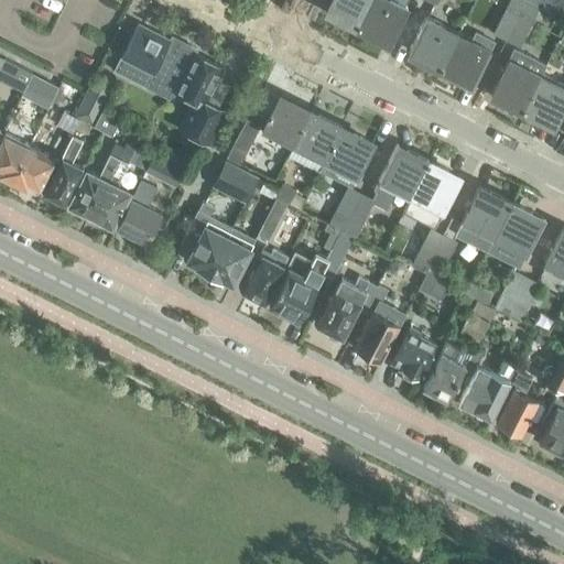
[(329,0),(325,9),(357,25),(369,0),(329,0)]
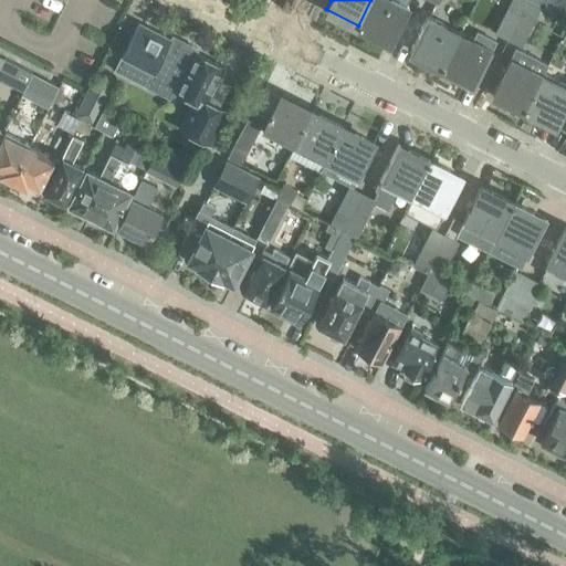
[(370,0),(358,25),(390,42),(408,6),(406,4),(407,0),(370,0)]
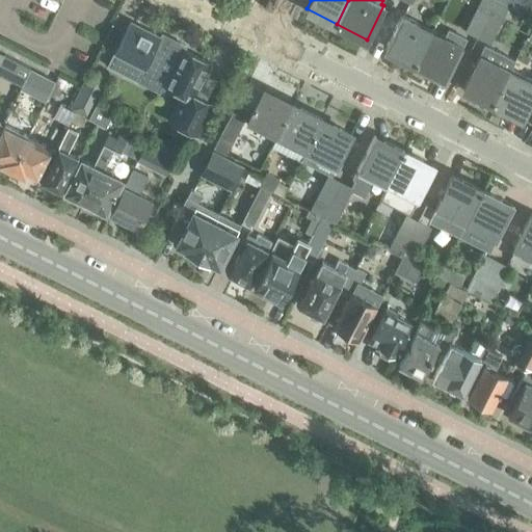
[(480,0),(467,28),(478,34),(495,2),(490,0),(480,0)]
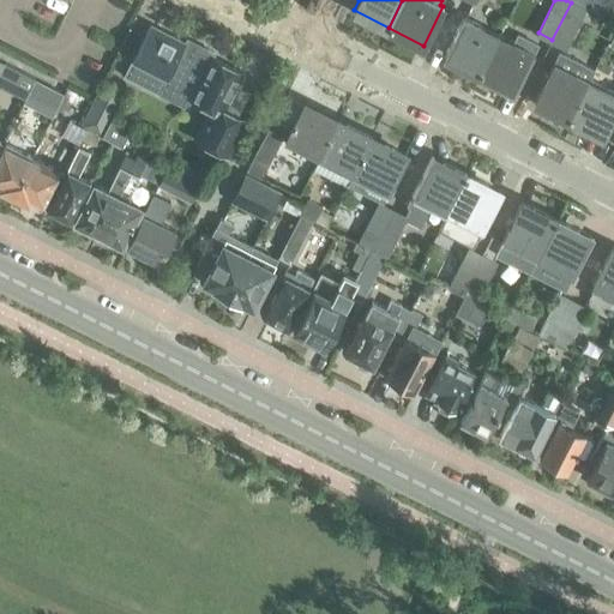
[(584,8),(571,2),(552,40),(565,47),(584,8)]
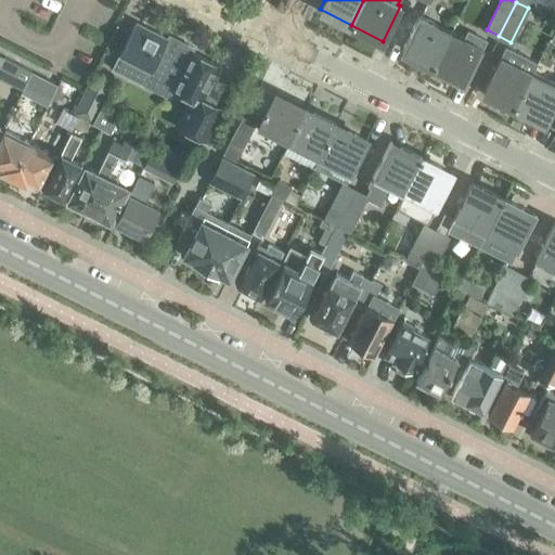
[(401,50),(433,66),(450,31),(418,15),(401,50)]
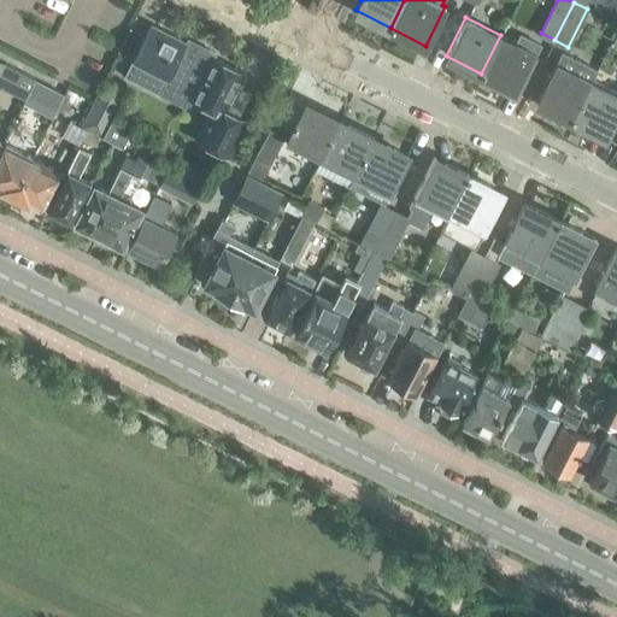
[(174,100),(175,98),(187,72),(174,65),(184,42),(151,25),(133,60),(166,77),(165,77),(166,78),(159,93),(174,100)]
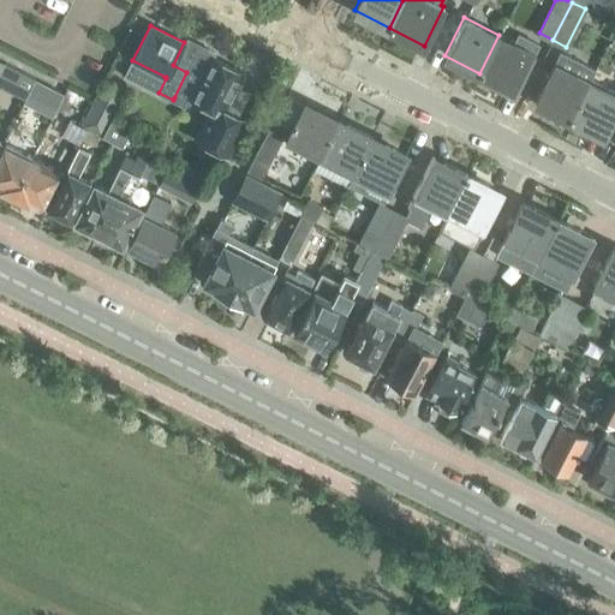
[(533,52),(499,35),(479,73),(514,90),(533,52)]
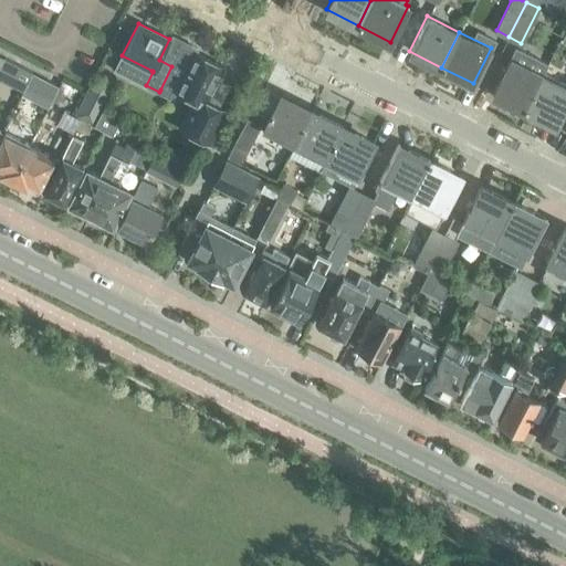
[(159,60),(171,66),(160,90),(167,93),(176,92),(194,101),(179,128),(209,144),(226,109),(212,103),(218,92),(219,90),(218,84),(215,83),(223,66),(195,52),(197,49),(171,35),(170,40),(169,39),(159,60)]
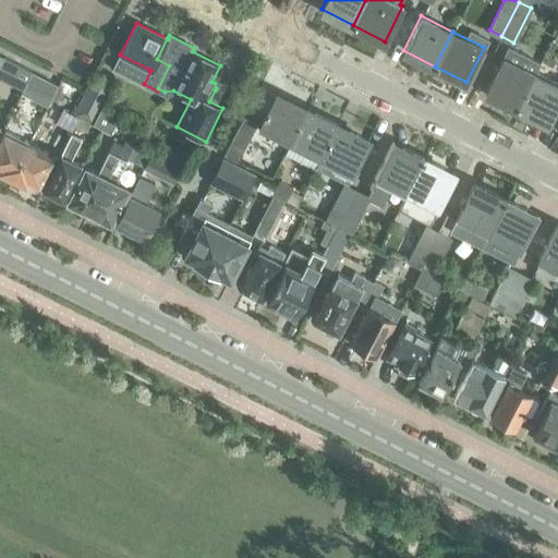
[(485,92),(517,108),(534,72),(502,57),(485,92)]
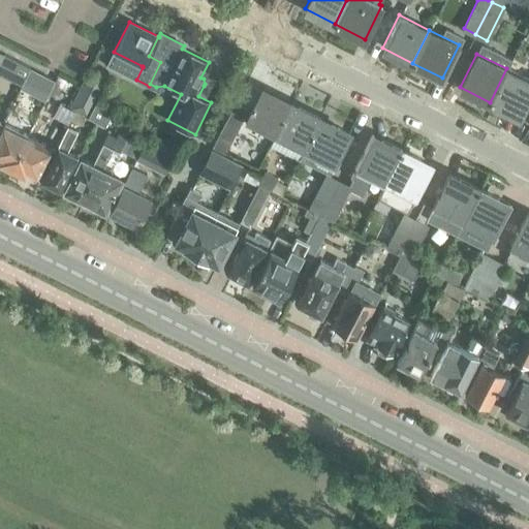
[(0,68),(10,74),(18,61),(4,55),(0,64),(0,68)]
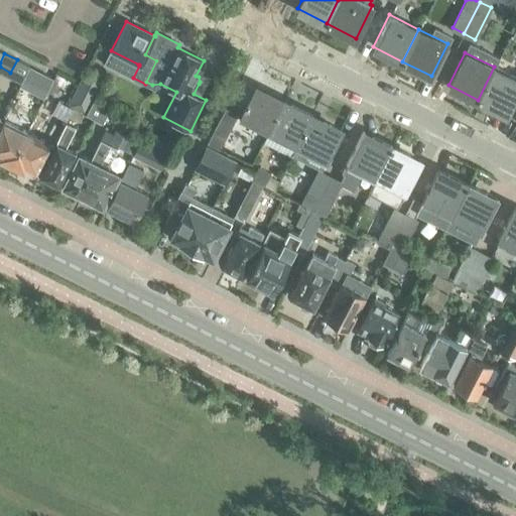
[(53,79),(28,66),(22,80),(46,92),(53,79)]
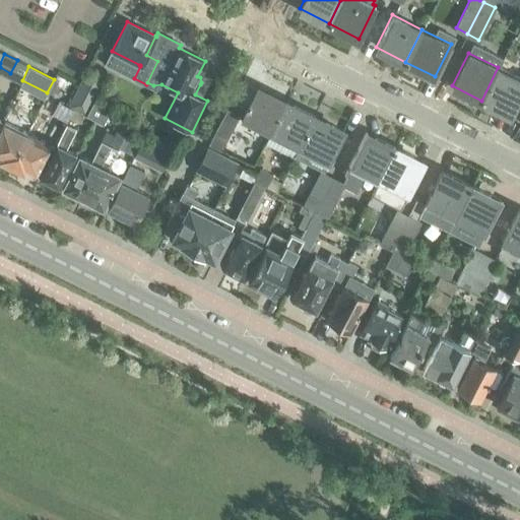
[(519,96),(519,78),(498,67),(481,101),(511,115),(519,96)]
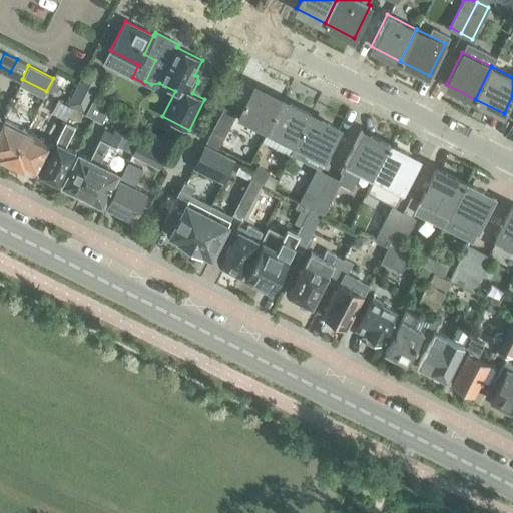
[(92,100),(101,82),(82,73),(66,105),(85,114),(92,100)]
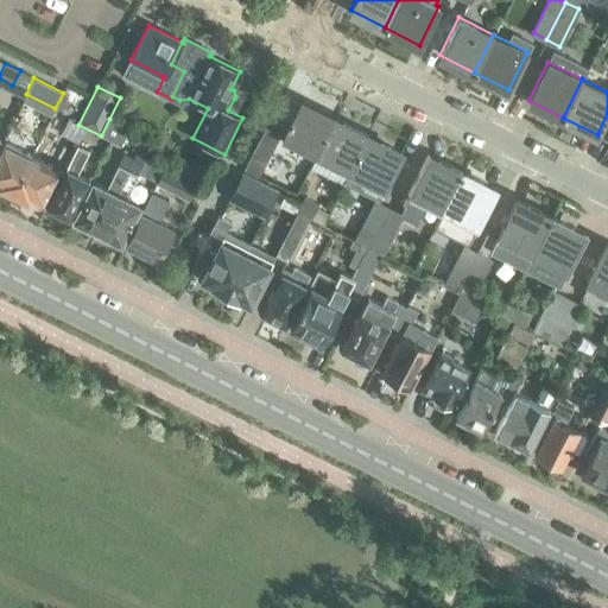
[(315,154),(315,156),(334,119),(333,119),(309,107),(308,108),(301,105),(301,102),(299,101),(282,139),(283,139),(284,137),(293,141),(292,144),(293,145),(293,144),(315,154)]
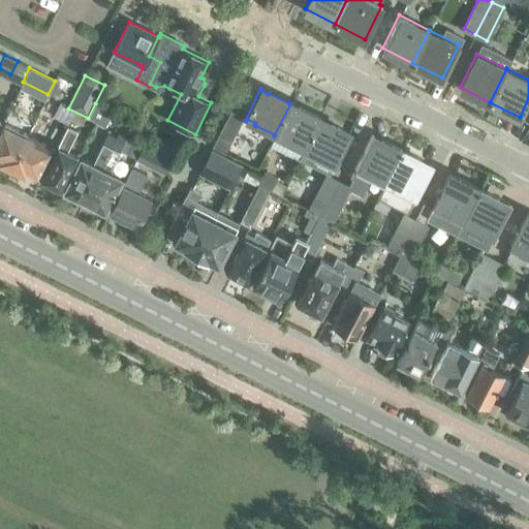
[(88,118),(105,127),(113,113),(95,103),(88,118)]
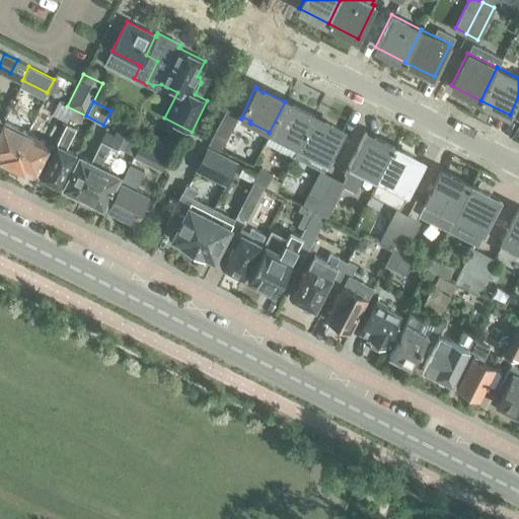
[(293,157),(298,147),(314,116),(313,116),(292,105),(292,106),(285,103),(286,101),(285,101),(269,133),(265,142),(293,157)]
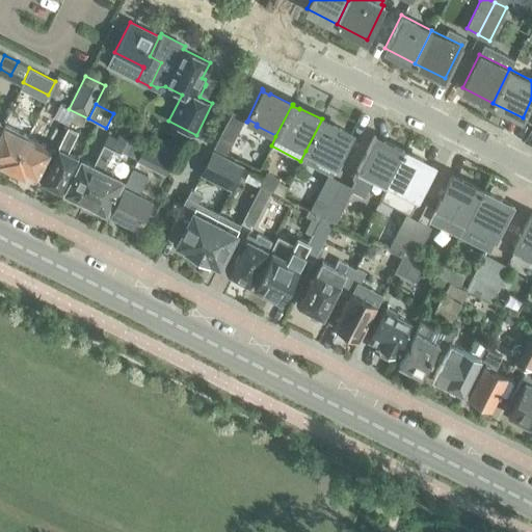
[(52,117),(62,123),(69,111),(58,105),(52,117)]
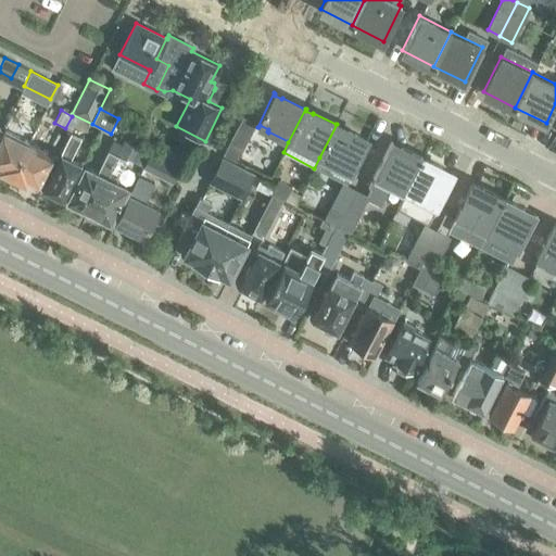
[(236,160),(254,125),(242,118),(224,154),(236,160)]
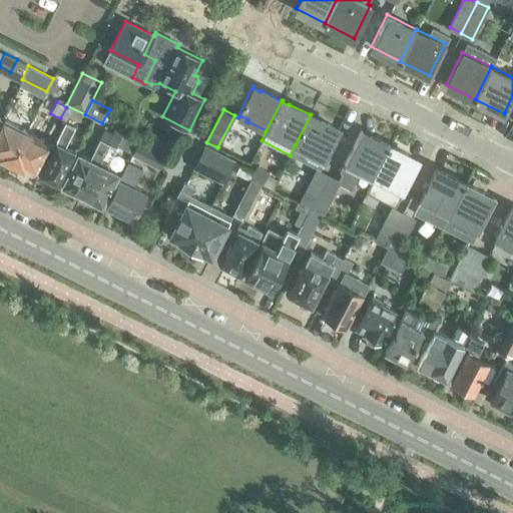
[(311,114),(295,145),(290,155),(319,170),(324,160),(339,129),(338,128),(338,129),(318,118),(317,120),(310,116),(311,115),(311,114)]
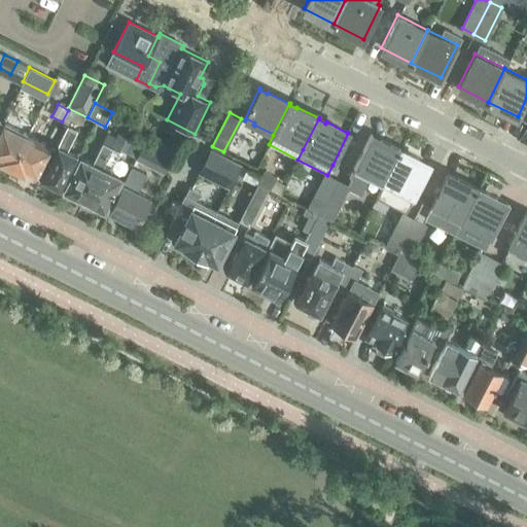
[(0,164),(8,169),(8,167),(9,167),(26,134),(4,124),(0,131),(0,164)]
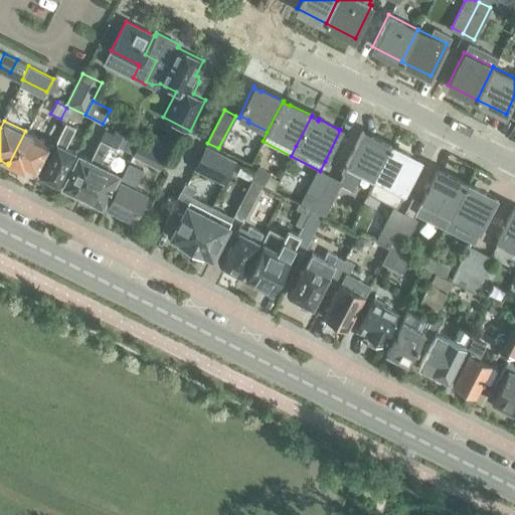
[(55,184),(56,182),(58,183),(74,152),(64,147),(74,127),(65,123),(39,175),(46,178),(45,179),(46,182),(52,185),(55,184)]
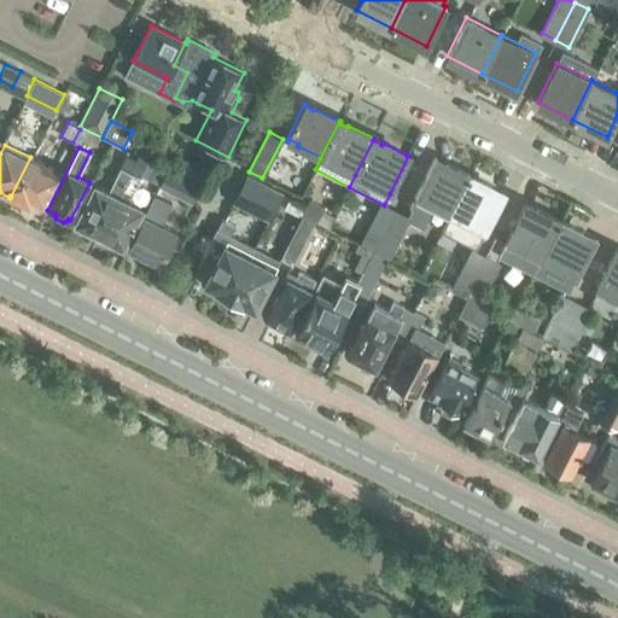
[(129,172),(99,234),(106,238),(105,240),(106,243),(115,246),(117,246),(118,244),(122,246),(141,208),(128,202),(149,161),(138,155),(135,159),(129,172)]
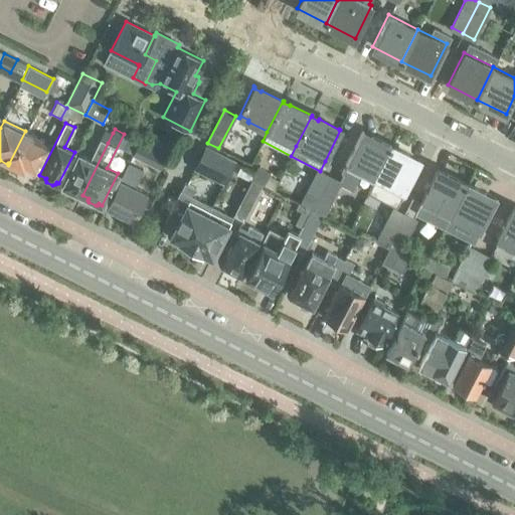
[(75,192),(82,195),(108,143),(113,133),(105,130),(90,160),(78,154),(62,185),(65,187),(64,188),(65,191),(72,194),(74,193),(75,192)]
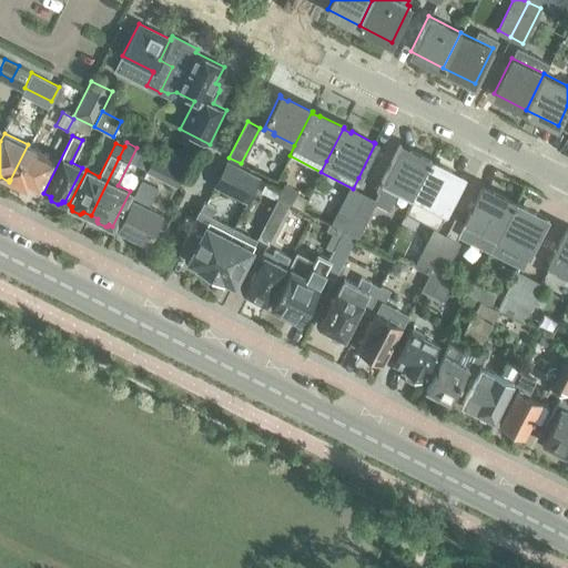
[(53,158),(28,144),(10,180),(26,189),(28,185),(38,190),(53,158)]
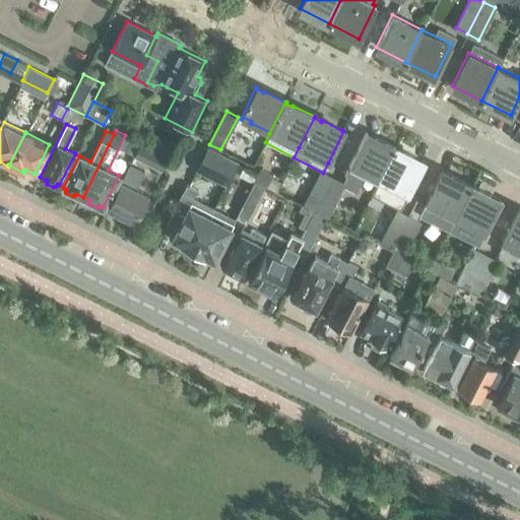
[(341,185),(341,186),(353,192),(364,173),(378,180),(394,147),(365,133),(348,166),(344,175),(346,176),(341,185)]
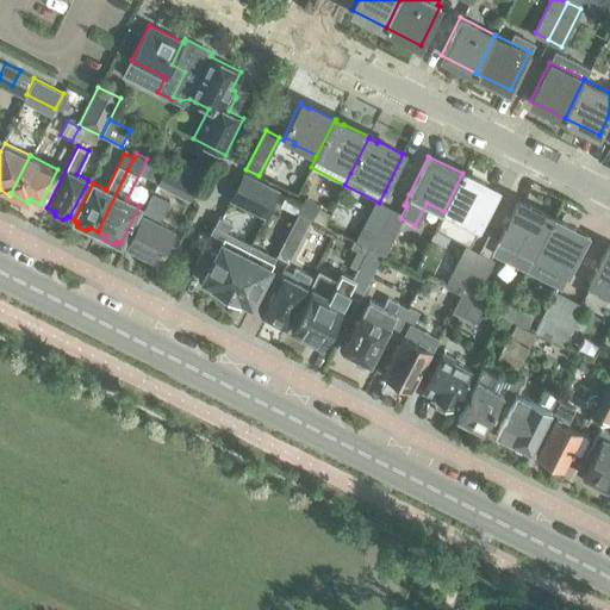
[(188,199),(195,186),(197,185),(163,168),(156,184),(188,199)]
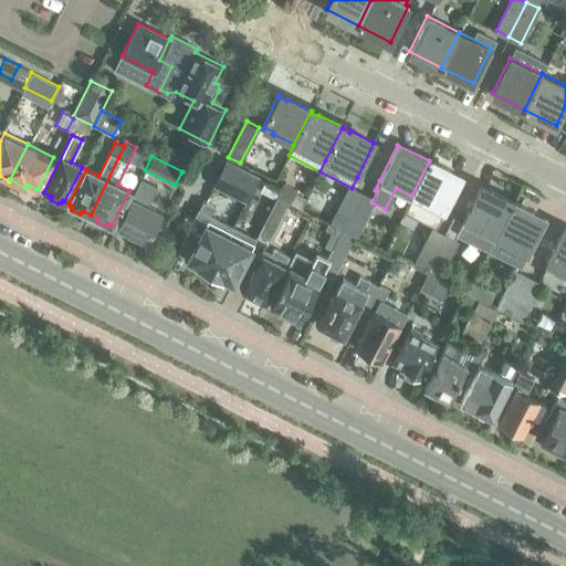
[(181,161),(178,167),(187,171),(191,161),(187,159),(181,161)]
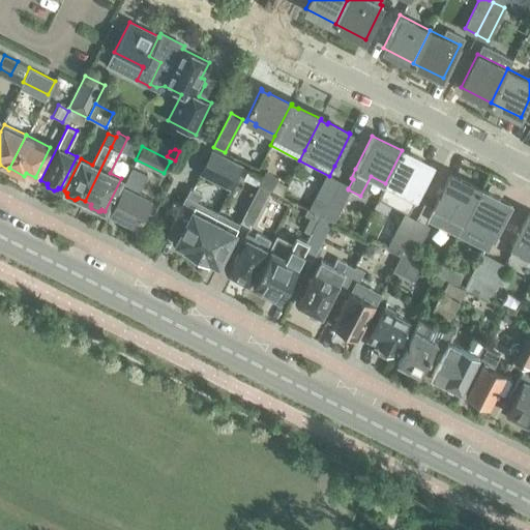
[(211,150),(205,163),(236,177),(241,166),(211,150)]
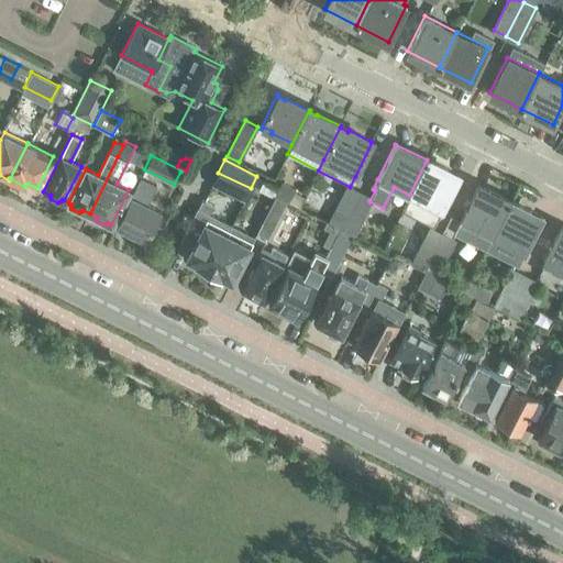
[(409,195),(401,211),(433,227),(441,211),(459,176),(427,159),(409,195)]
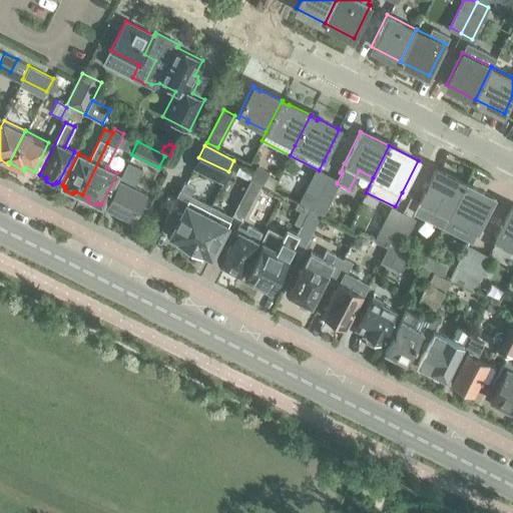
[(198,157),(193,168),(222,182),(228,171),(198,157)]
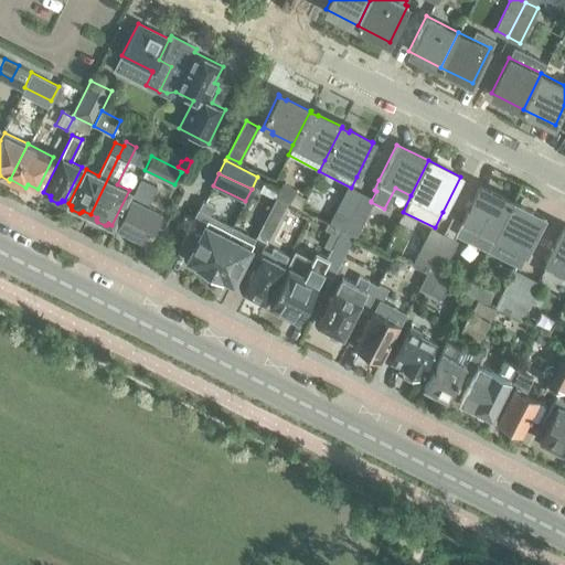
[(277,196),(288,202),(295,191),(283,184),(277,196)]
